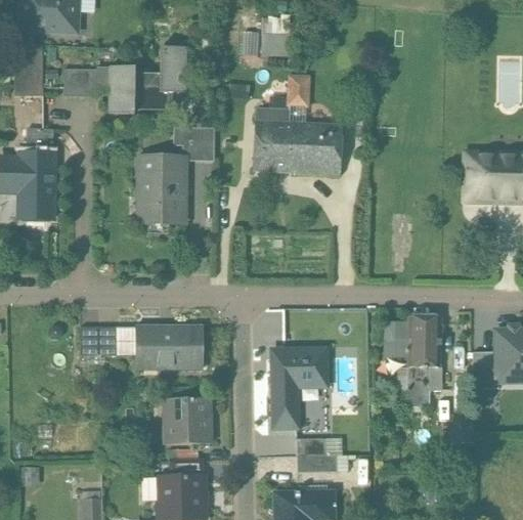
[(22,0),(20,28),(77,31),(78,0),(22,0)]
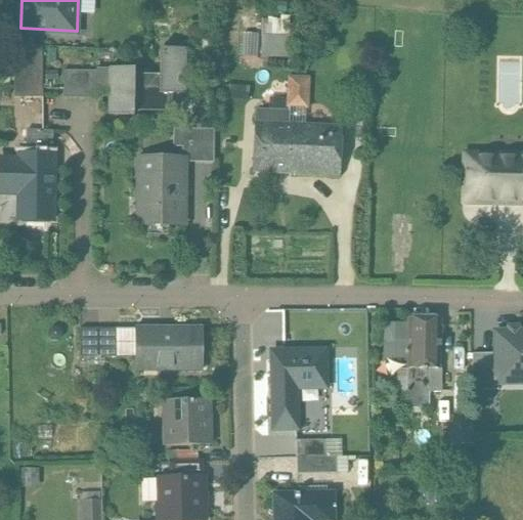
[(289,35),(262,34),(261,52),(288,53),(289,35)]
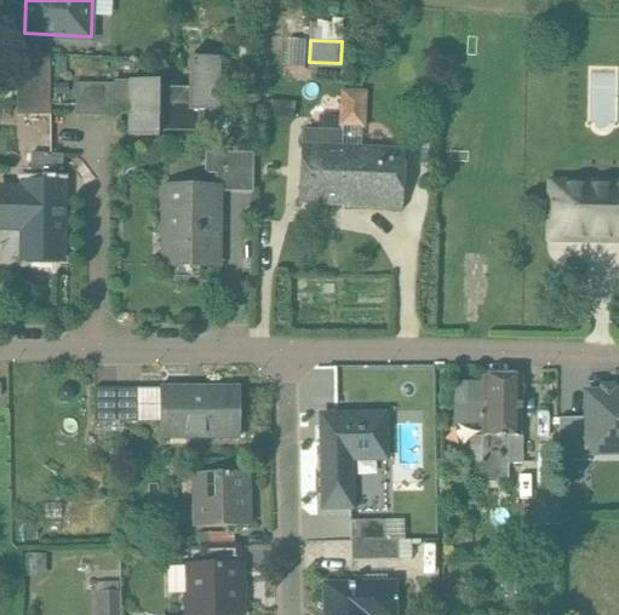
[(50,52),(16,51),(13,115),(46,116),(50,52)]
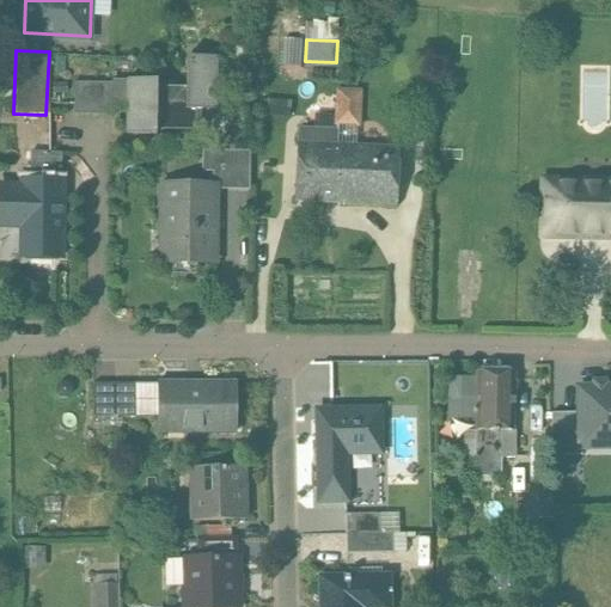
[(188,84),(158,84),(157,127),(203,128),(203,121),(201,121),(201,106),(218,106),(219,54),(215,54),(215,57),(191,57),(191,53),(188,53),(188,84)]
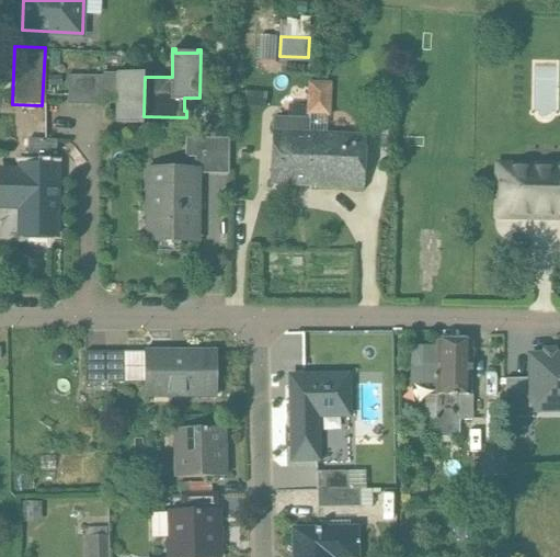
[(117,70),(104,70),(104,72),(105,72),(104,98),(116,98),(117,70)]
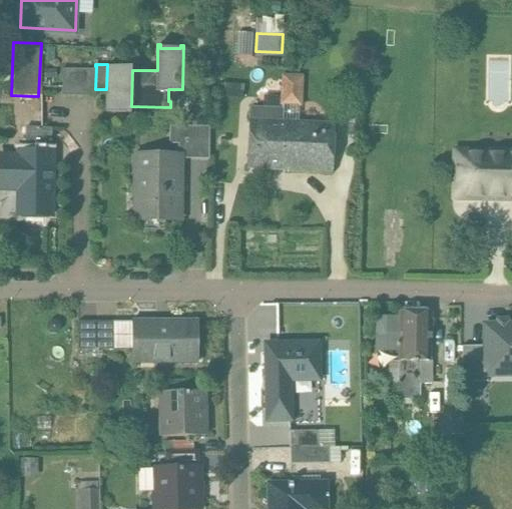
[(131,110),(131,106),(132,70),(132,64),(107,64),(106,89),(112,89),(112,110),(131,110)]
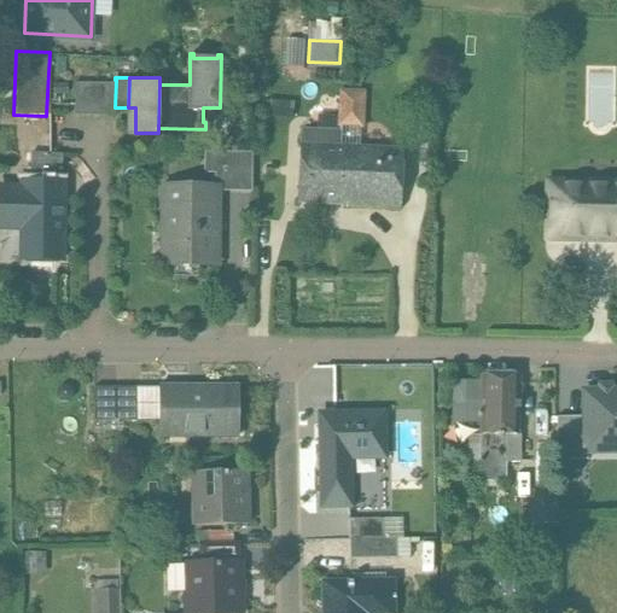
[(115,80),(76,80),(76,112),(115,112),(115,107),(116,80),(115,80)]
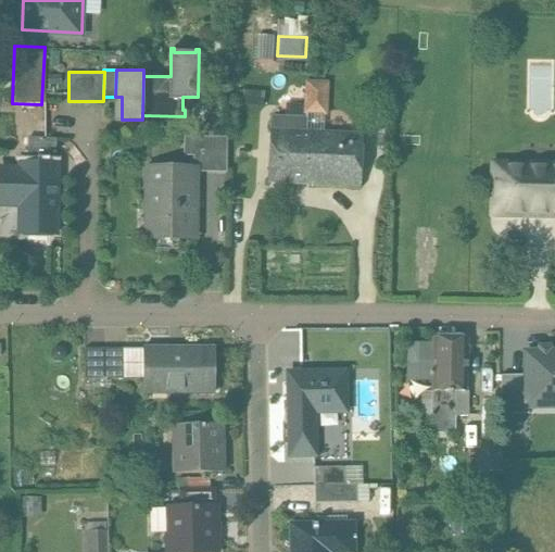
[(327,80),(307,79),(306,109),(326,110),(327,80)]
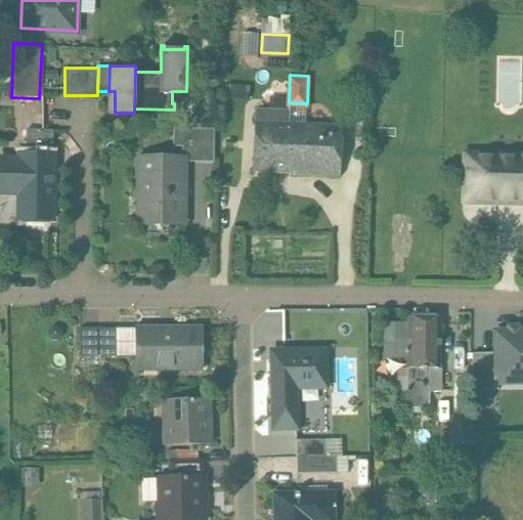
[(342,124),(290,122),(290,109),(256,106),(255,120),(256,120),(253,169),(340,173),(342,124)]
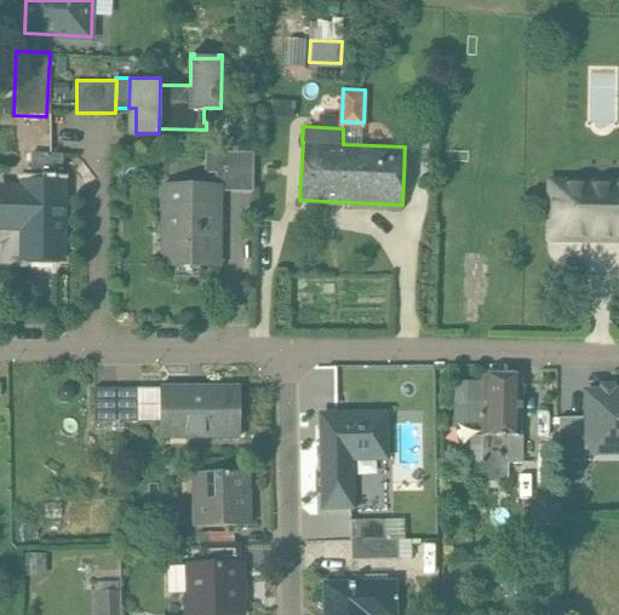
[(217,170),(216,180),(252,180),(253,150),(217,149),(217,170)]
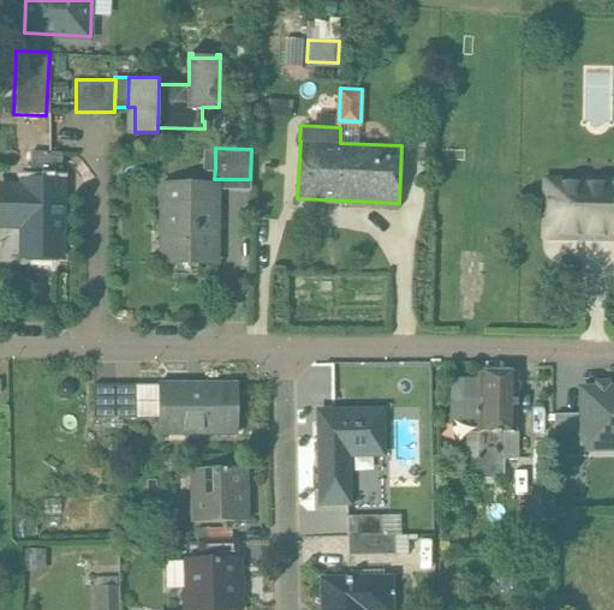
[(64,150),(31,149),(31,179),(58,179),(63,179),(64,150)]
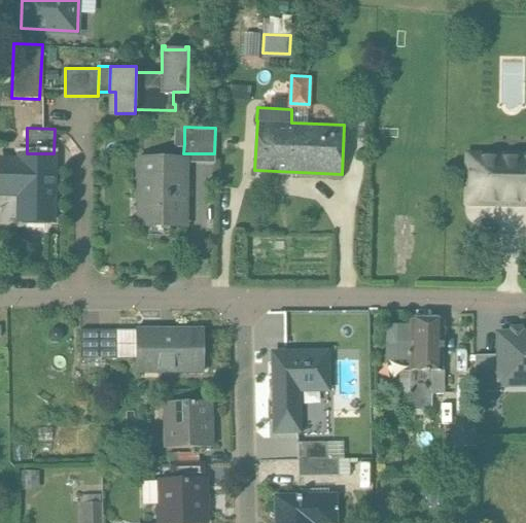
[(49,153),(27,153),(27,157),(2,155),(2,193),(4,193),(4,189),(19,189),(19,194),(22,194),(22,189),(28,189),(27,216),(55,216),(56,162),(49,162),(49,153)]
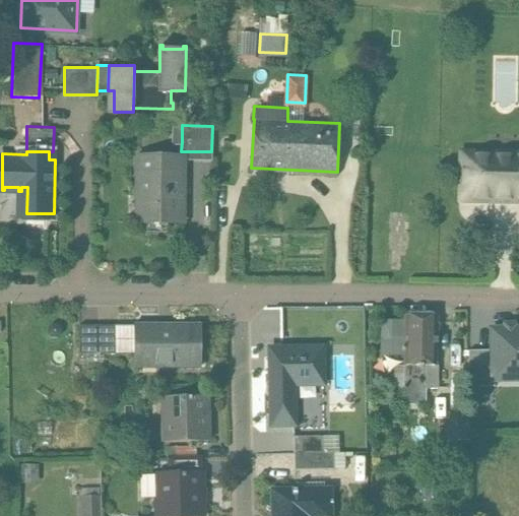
[(518,153),(464,153),(463,196),(518,196),(518,153)]
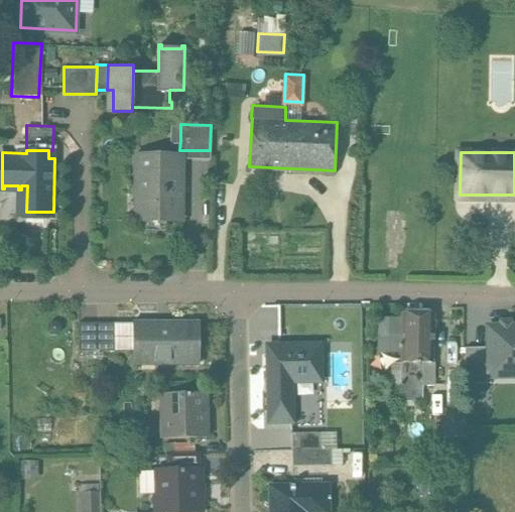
[(179,154),(138,153),(137,174),(142,174),(141,218),(179,218),(179,154)]
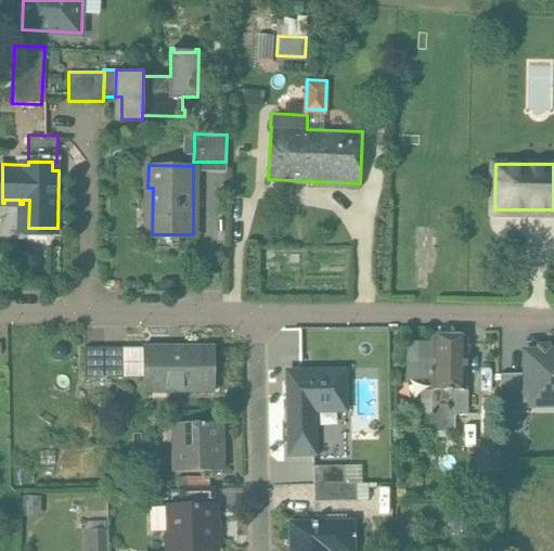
[(488,226),(502,229),(505,214),(491,210),(488,226)]
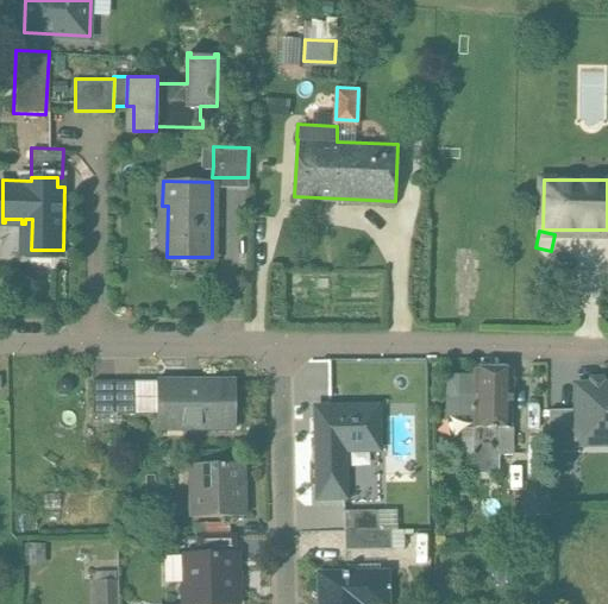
[(513,365),(475,365),(475,375),(450,373),(449,406),(453,411),(467,411),(470,407),(474,407),(474,425),(475,426),(501,426),(512,426),(513,365)]
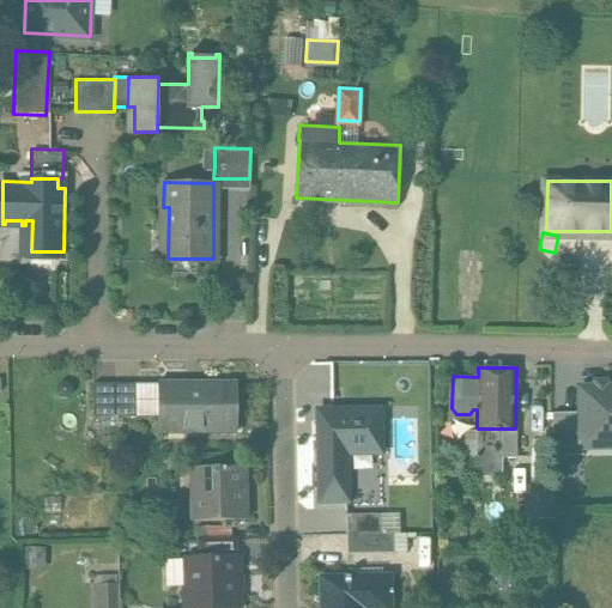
[(228,381),(188,381),(188,380),(183,380),(183,381),(163,381),(163,380),(161,380),(161,381),(135,381),(137,414),(161,414),(159,429),(228,430),(228,381)]
